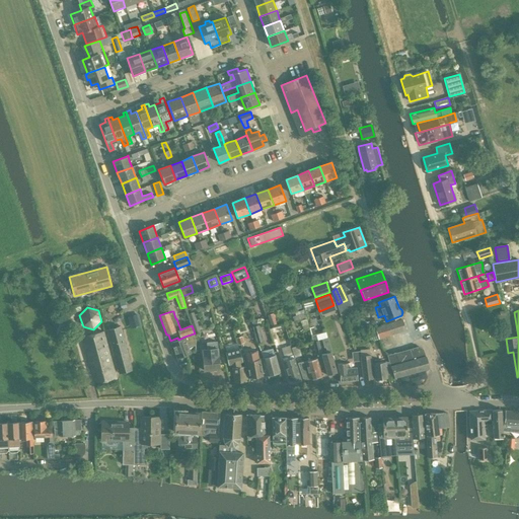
[(273,313),(268,315),(271,325),(276,323),(273,313)]
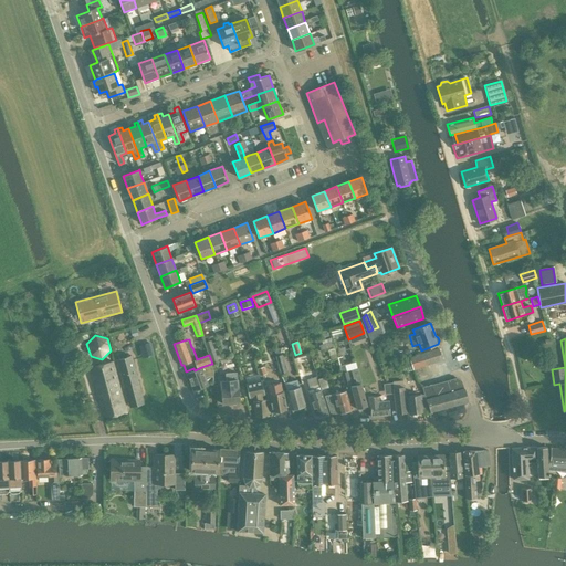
[(333,342),(318,345),(321,352),(335,347),(333,342)]
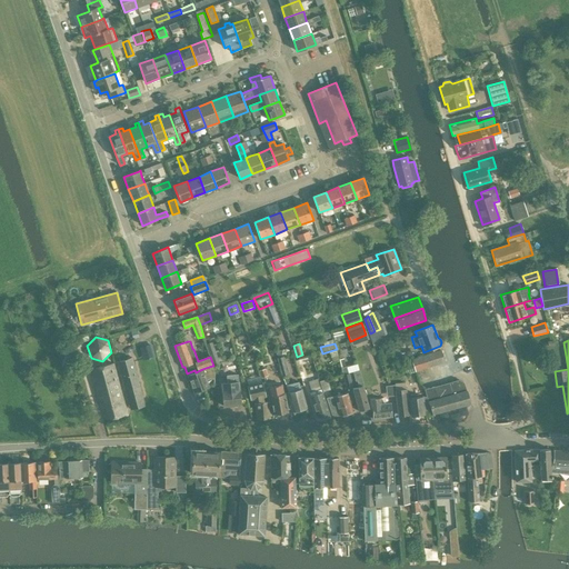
[(210,357),(213,366),(219,363),(215,348),(208,349),(210,357)]
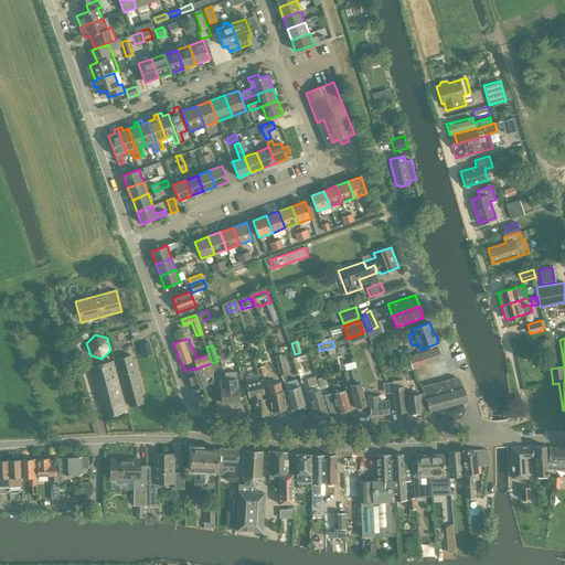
[(380,347),(372,350),(377,363),(385,361),(380,347)]
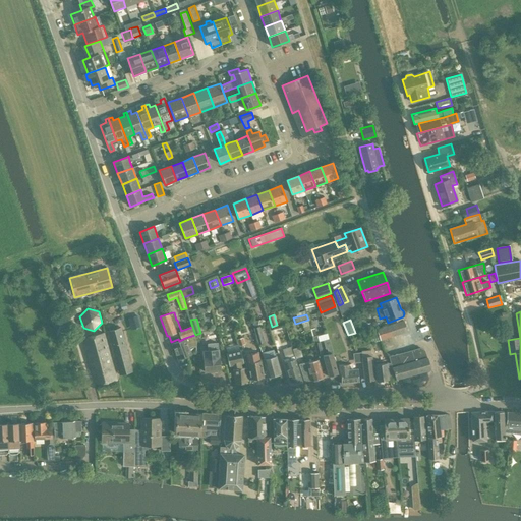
[(397,323),(401,334),(407,332),(403,321),(397,323)]
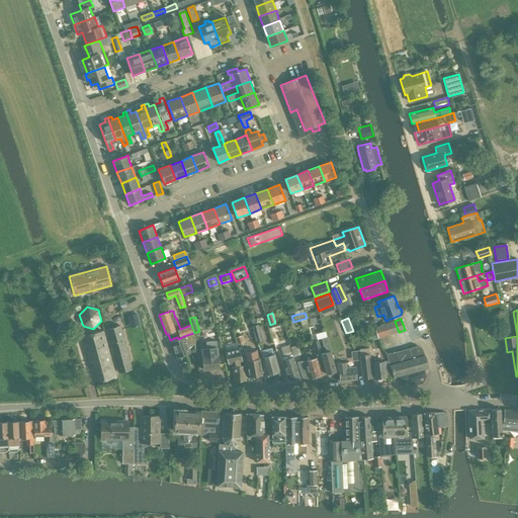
[(258,325),(257,321),(251,323),(257,343),(263,341),(259,324),(258,325)]
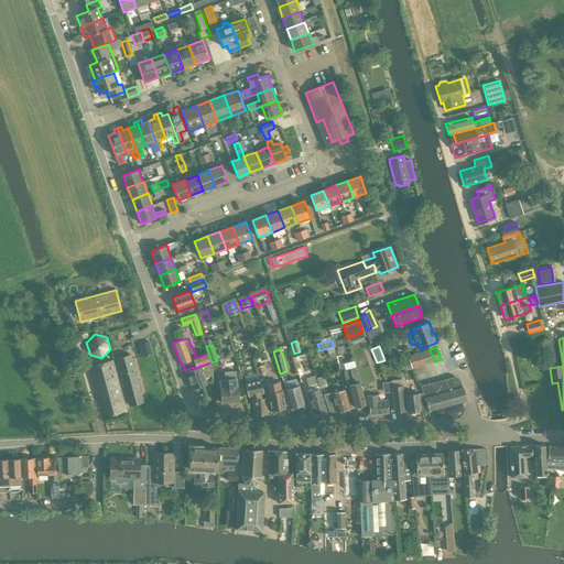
[(423,351),(426,364),(434,361),(430,349),(423,351)]
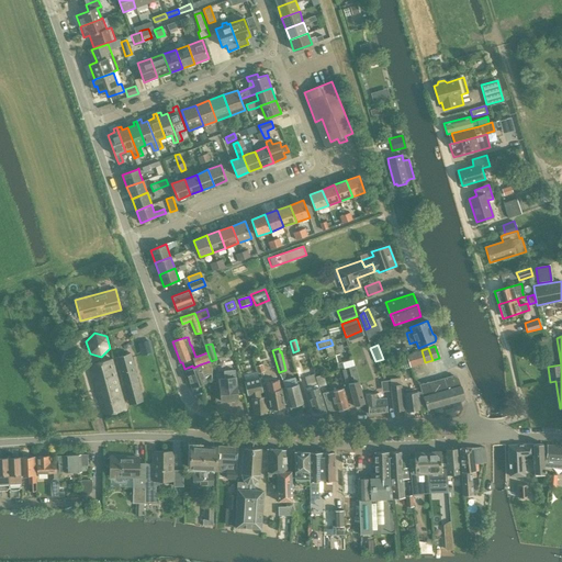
[(425,362),(422,350),(415,352),(419,364),(425,362)]
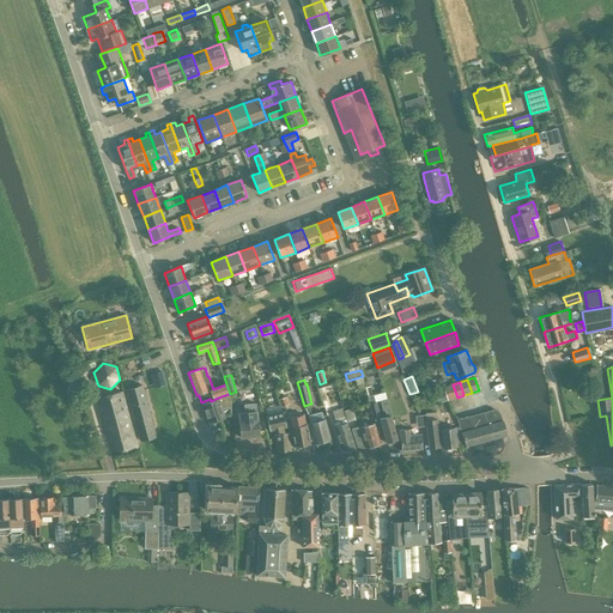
[(443,388),(448,400),(457,398),(453,384),(443,388)]
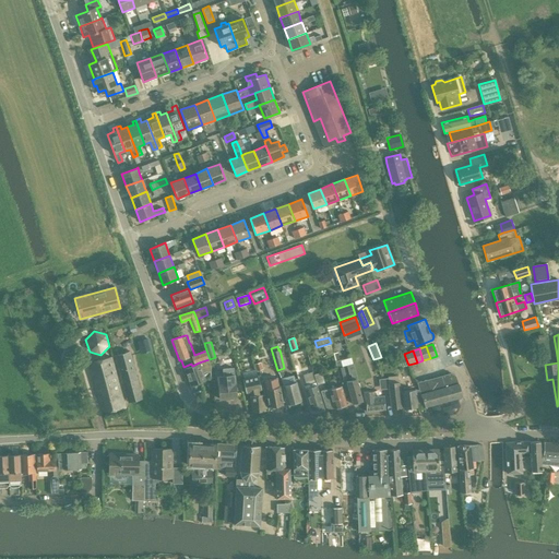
[(142,399),(130,352),(116,356),(128,402),(142,399)]
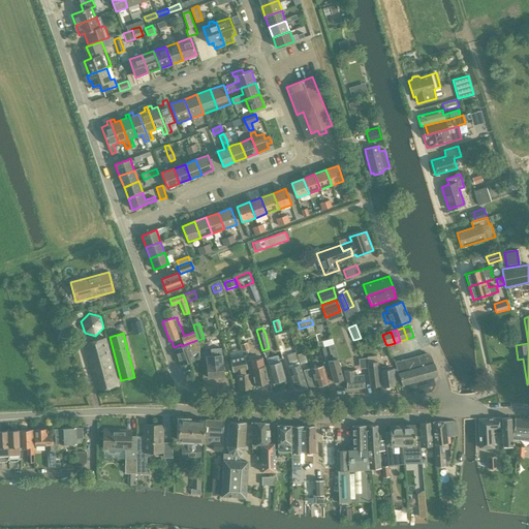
[(119,385),(105,338),(84,343),(97,390),(119,385)]
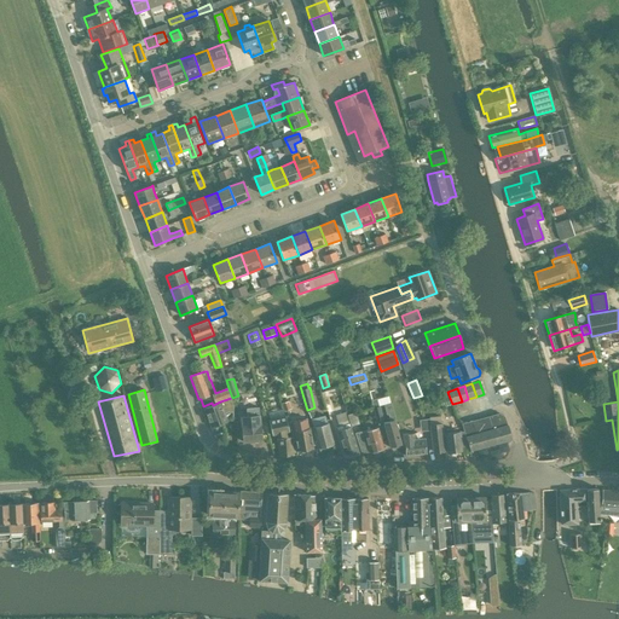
[(227,421),(225,414),(229,412),(233,412),(233,405),(231,398),(220,401),(221,403),(215,405),(215,404),(204,409),(210,427),(227,421)]
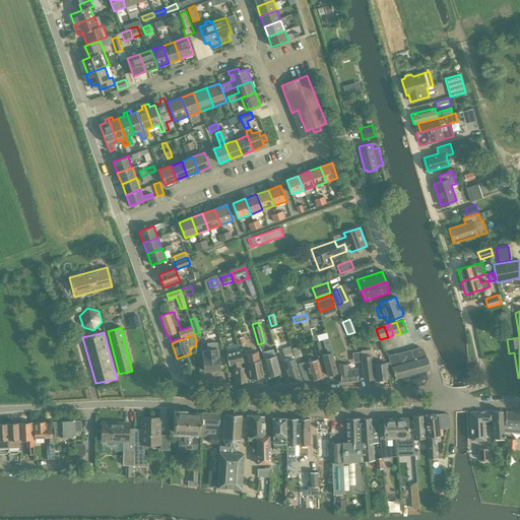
[(328,353),(322,355),(327,376),(329,375),(330,377),(336,376),(335,374),(337,373),(332,353),(332,352),(329,338),(323,340),(325,348),(326,348),(328,353)]
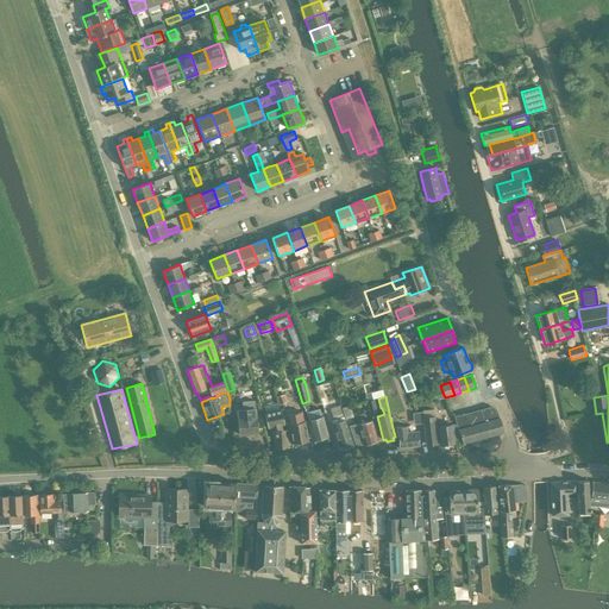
[(332,424),(340,447),(340,449),(353,447),(340,406),(341,406),(339,401),(328,405),(331,408),(330,409),(333,420),(331,421),(332,424)]
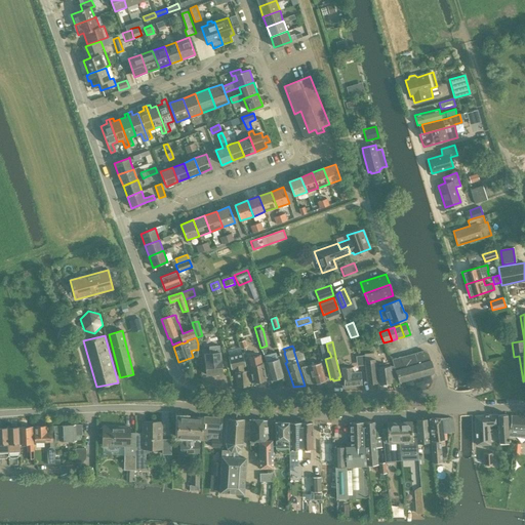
[(210,360),(205,361),(206,375),(223,373),(219,348),(208,349),(210,360)]
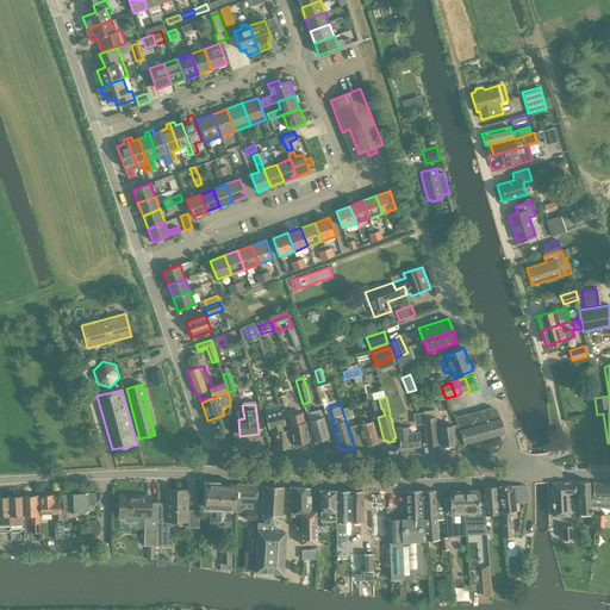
[(342,409),(346,421),(354,418),(350,406),(342,409)]
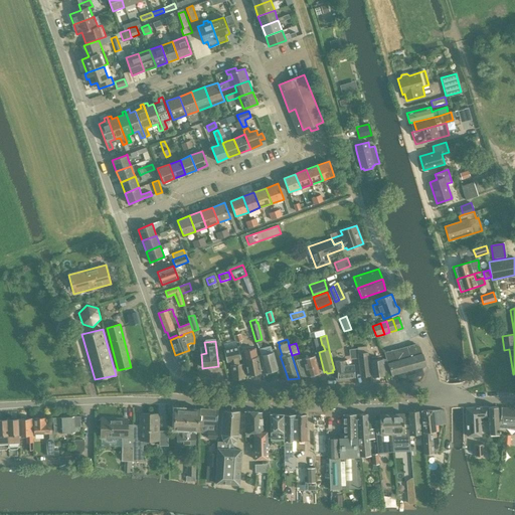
[(414,343),(404,347),(384,352),(386,359),(387,363),(391,374),(391,375),(425,365),(422,353),(419,346),(414,343)]
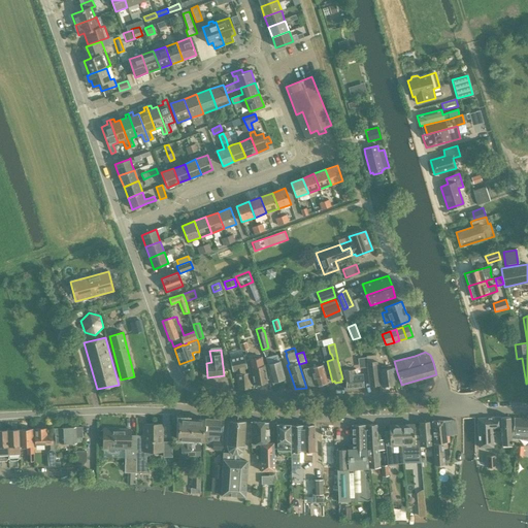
[(246,368),(243,355),(229,358),(232,372),(236,371),(237,374),(236,374),(237,389),(251,388),(250,373),(245,373),(244,369),(246,368)]
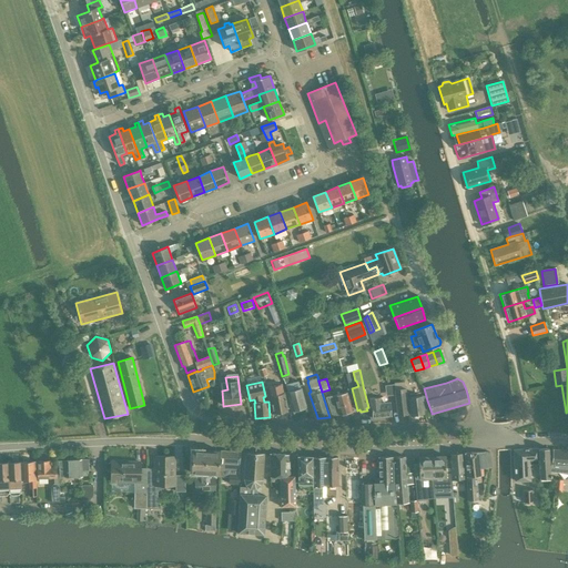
[(298,382),(285,385),(287,392),(293,411),(295,412),(300,411),(301,408),(305,407),(301,388),(300,388),(298,382)]
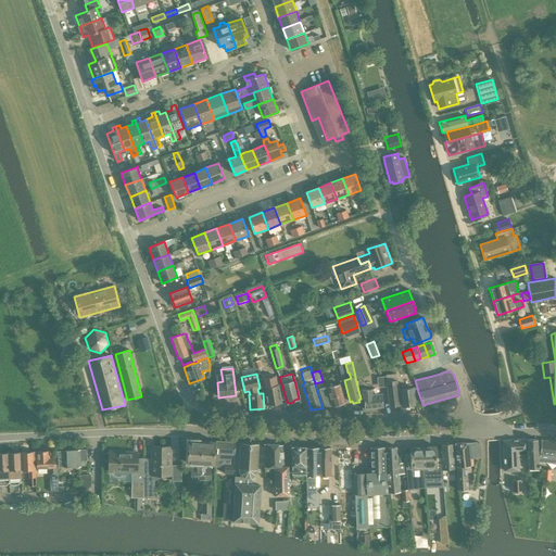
[(276,376),(260,378),(261,386),(262,386),(264,397),(265,396),(266,406),(274,405),(275,406),(278,405),(280,403),(281,403),(278,383),(277,384),(276,376)]
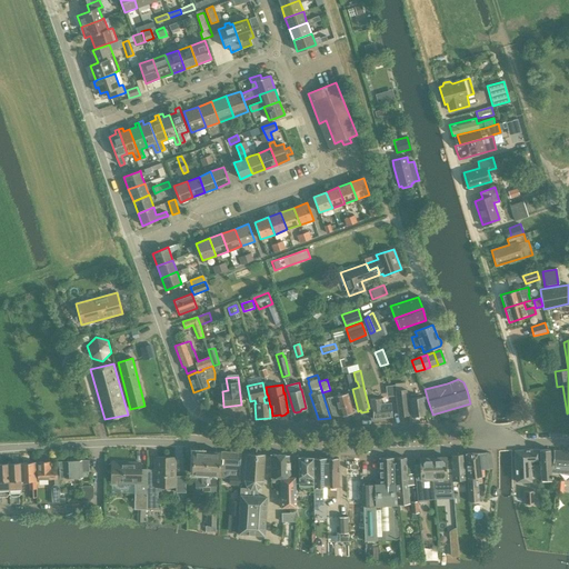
[(409,416),(406,389),(396,390),(399,417),(408,416),(409,416)]
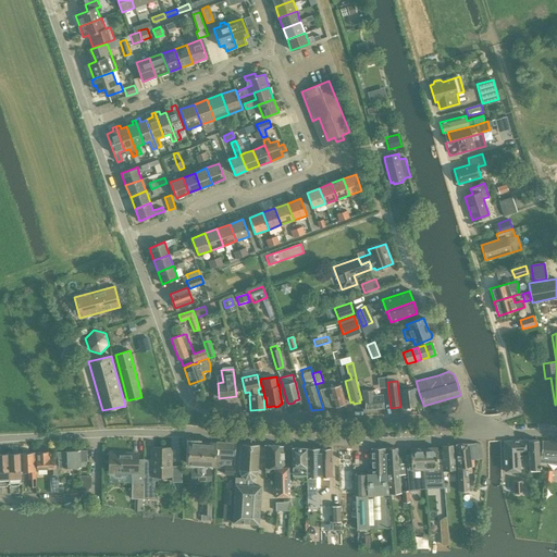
[(327,390),(320,392),(325,408),(334,407),(336,408),(339,407),(341,405),(346,404),(341,385),(327,387),(327,390)]
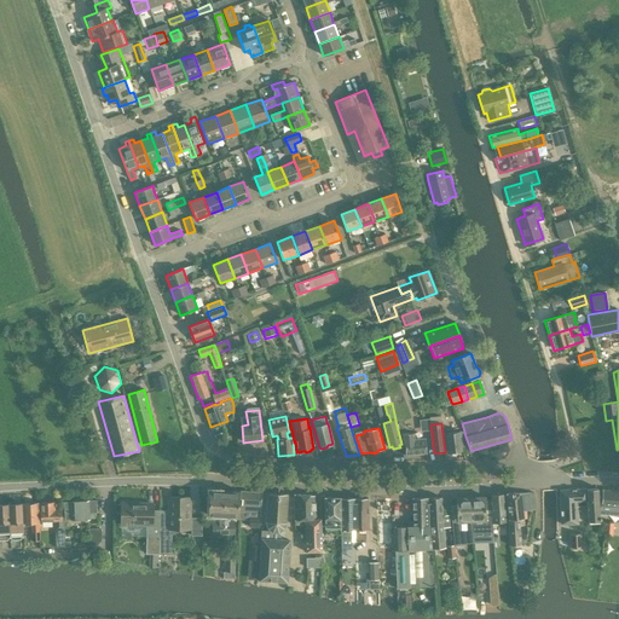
[(466,437),(464,432),(460,432),(445,433),(447,452),(455,452),(455,453),(461,452),(461,451),(470,450),(466,437)]
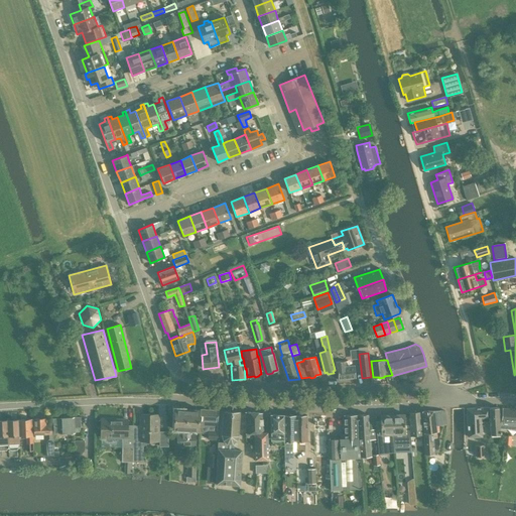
[(337,371),(338,370),(338,380),(356,379),(354,366),(348,367),(348,366),(346,362),(345,362),(336,363),(337,371)]
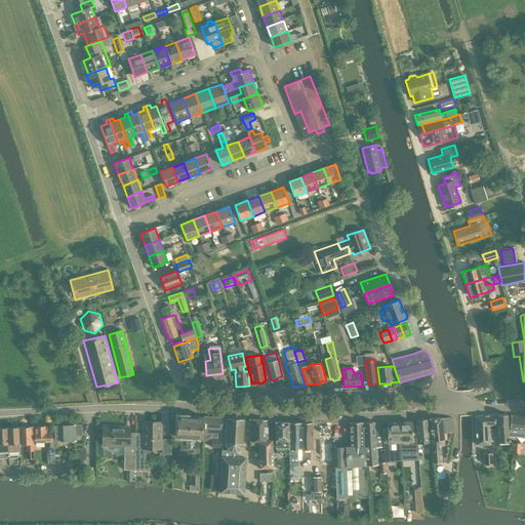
[(474,415),(475,445),(490,444),(490,433),(491,433),(491,430),(497,430),(497,414),(474,415)]
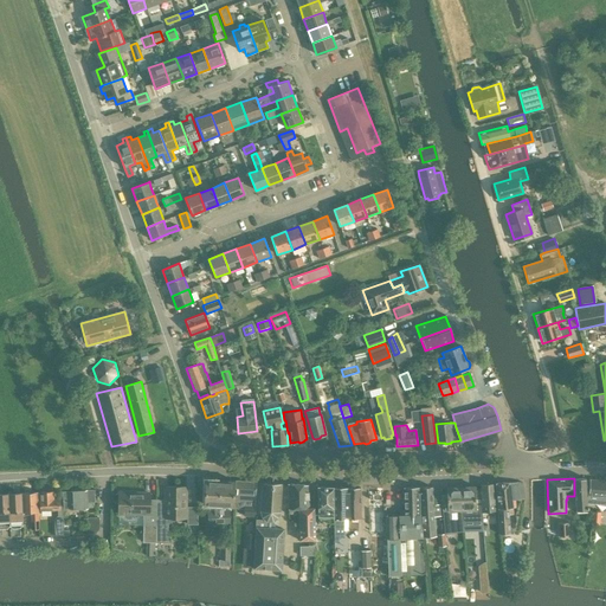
[(574,478),(574,496),(575,510),(586,509),(586,508),(587,508),(587,505),(586,505),(586,503),(586,494),(585,478),(574,478)]
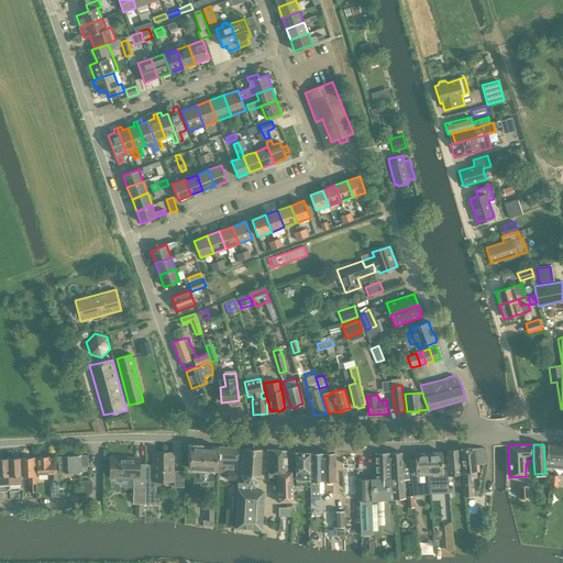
[(544,459),(544,467),(562,468),(562,445),(548,444),(545,459),(544,459)]
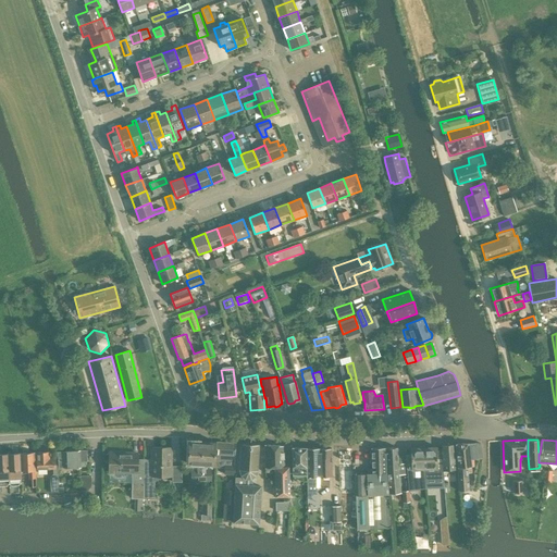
[(187,461),(187,465),(192,465),(203,466),(205,442),(199,442),(196,441),(189,441),(188,441),(187,461)]
